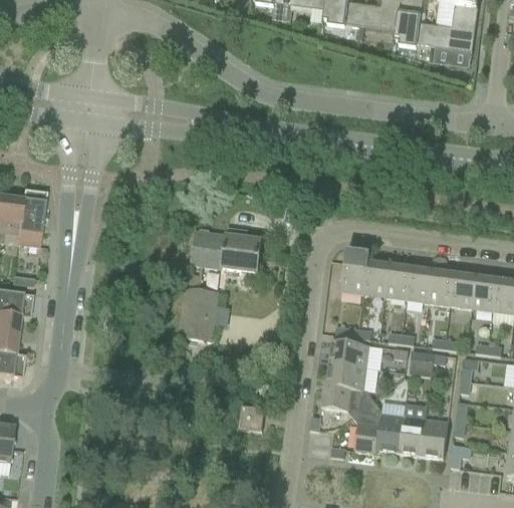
[(250,0),(249,11),(250,11),(252,0),(290,5),(290,0),(250,0)]
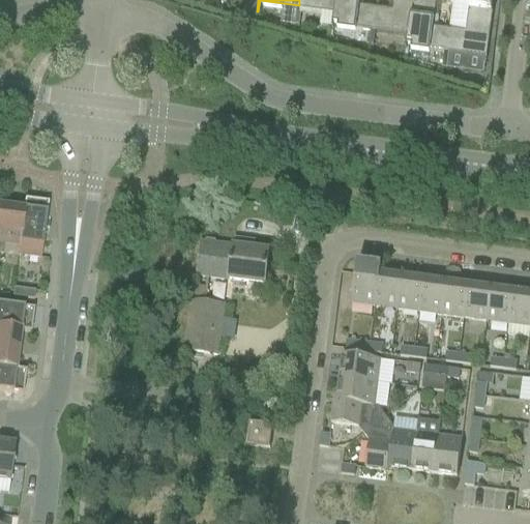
[(299,0),(299,5),(333,10),(334,10),(335,0),(299,0)]
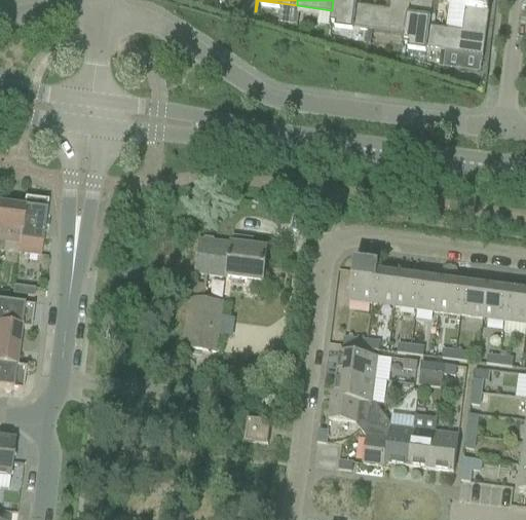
[(331,10),(328,33),(330,33),(331,22),(370,27),(373,4),(357,2),(357,0),(333,0),(332,10),(331,10)]
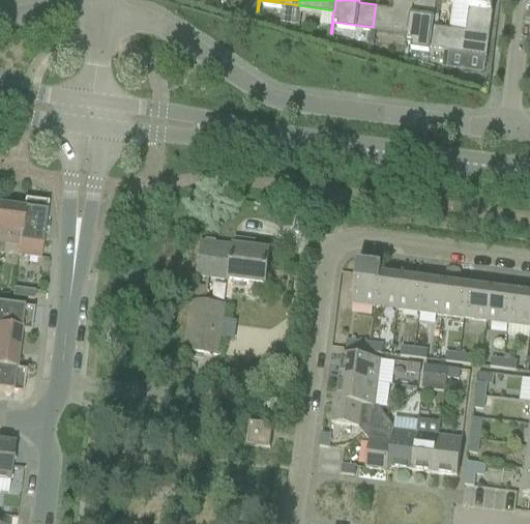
[(376,4),(373,27),(407,31),(408,31),(411,4),(415,5),(415,0),(393,0),(392,6),(376,4)]
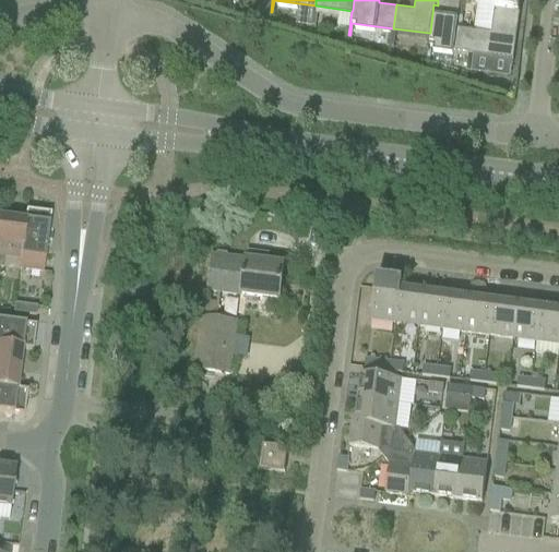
[(429,33),(426,58),(428,58),(429,46),(471,51),(474,27),(456,24),(459,0),(438,0),(438,6),(433,4),(430,33),(429,33)]
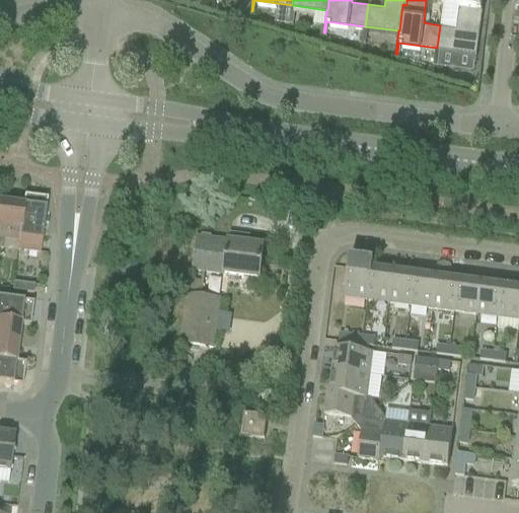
[(440,25),(437,48),(474,53),(474,57),(475,57),(483,0),(444,0),(440,25)]
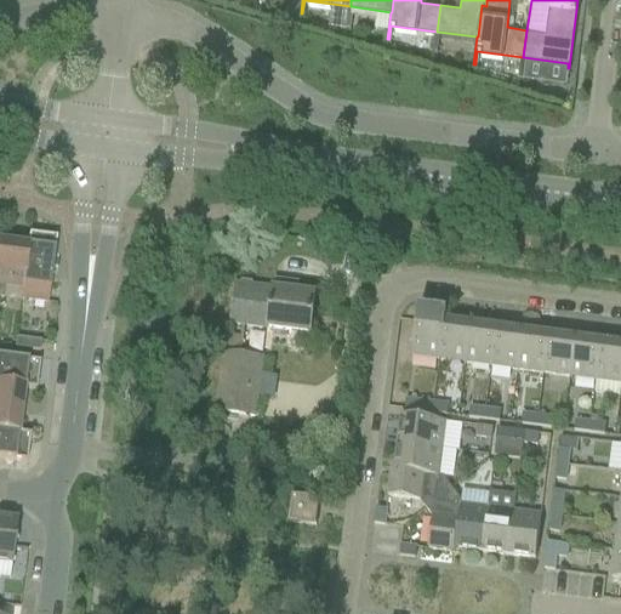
[(27,242),(21,284),(20,295),(46,299),(56,233),(28,229),(27,242)]
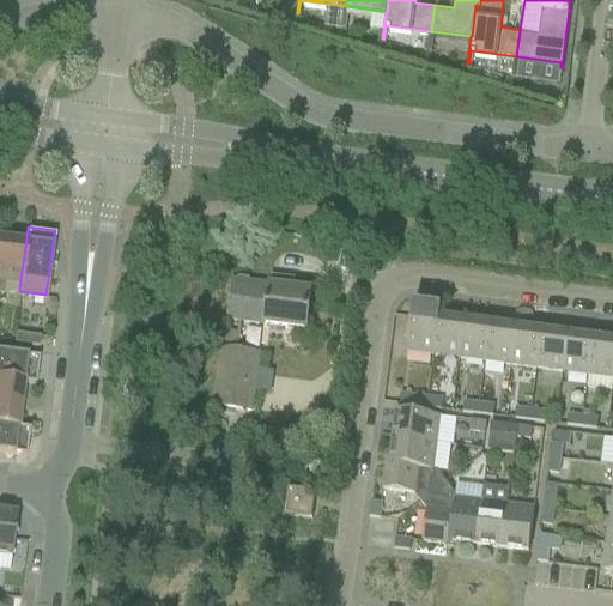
[(0,264),(0,289),(2,290),(4,278),(20,280),(26,238),(4,235),(0,264)]
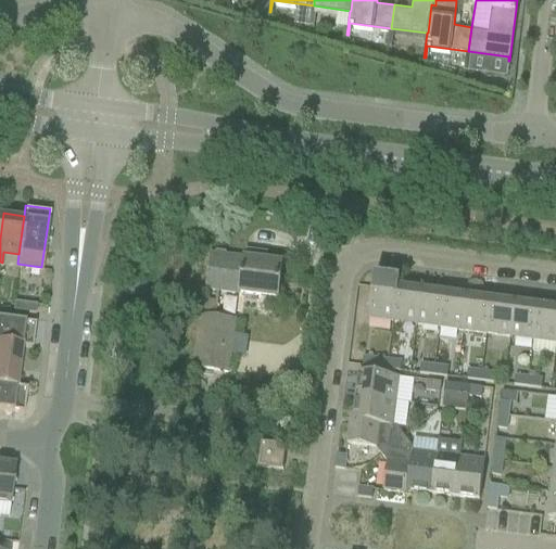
[(281,259),(227,252),(225,249),(217,246),(214,250),(211,250),(206,285),(277,294),(281,259)]
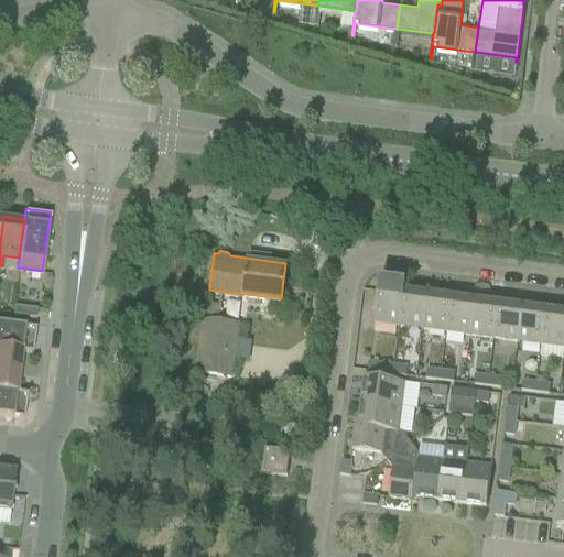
[(399,321),(404,279),(380,275),(373,318),(399,321)]
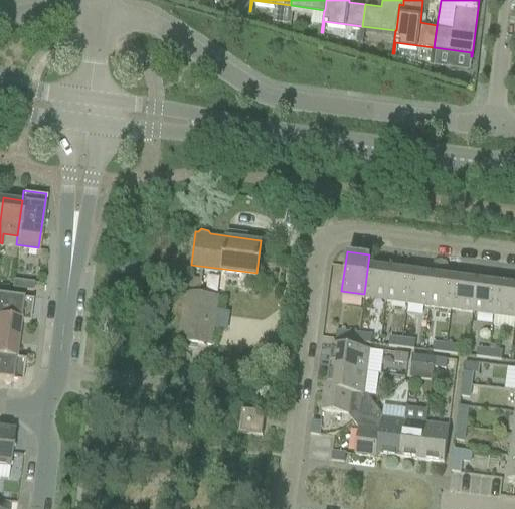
[(385,297),(389,266),(369,263),(370,256),(369,255),(364,294),(385,297)]
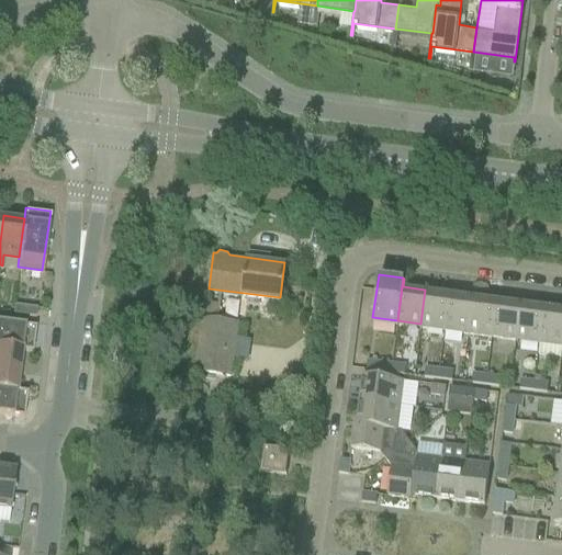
[(444,327),(449,293),(425,290),(420,324),(444,327)]
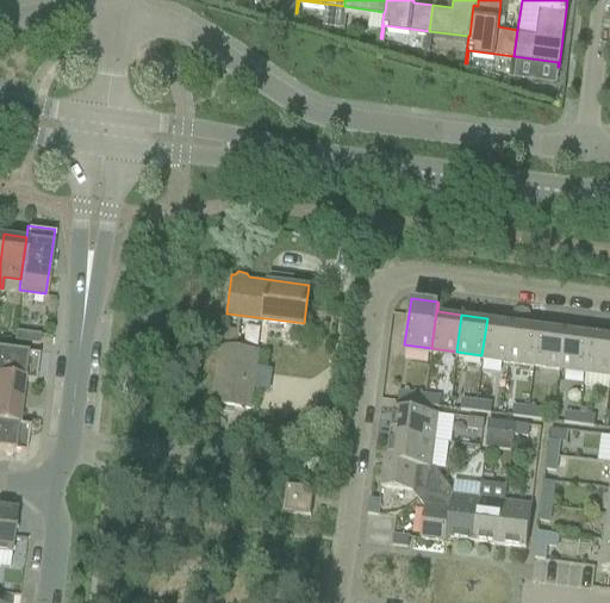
[(508,359),(512,322),(487,318),(481,355),(508,359)]
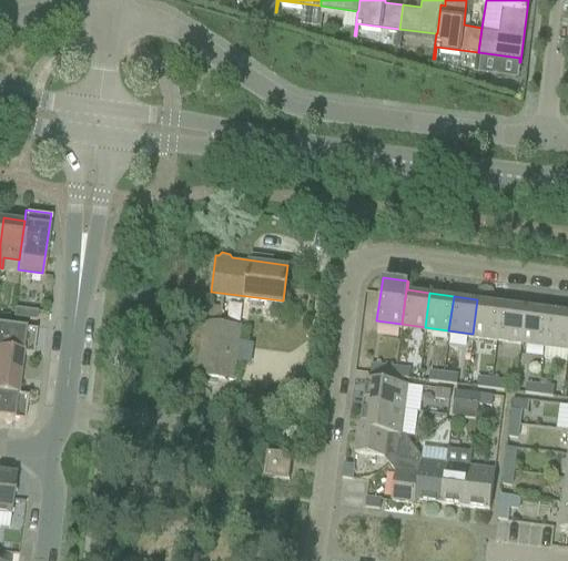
[(497,337),(501,302),(477,299),(473,334),(497,337)]
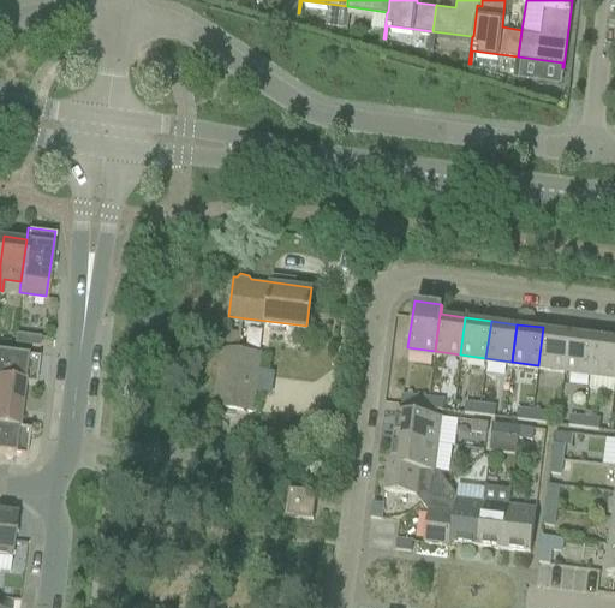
[(563,369),(569,331),(543,327),(538,365),(563,369)]
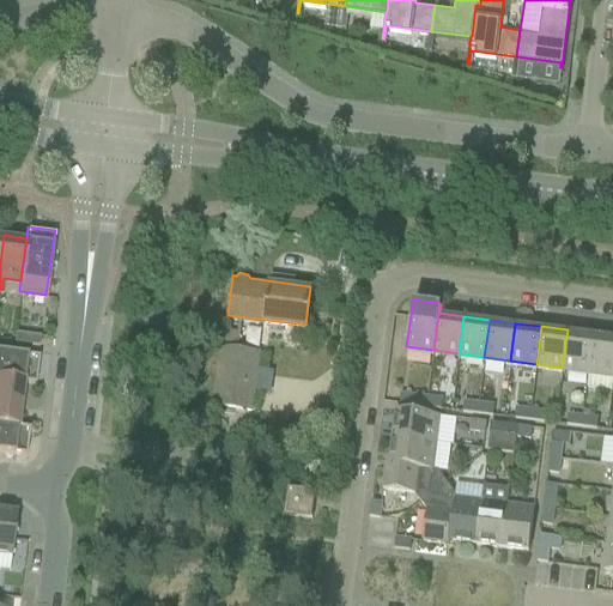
[(25,340),(28,331),(14,328),(13,339),(25,340)]
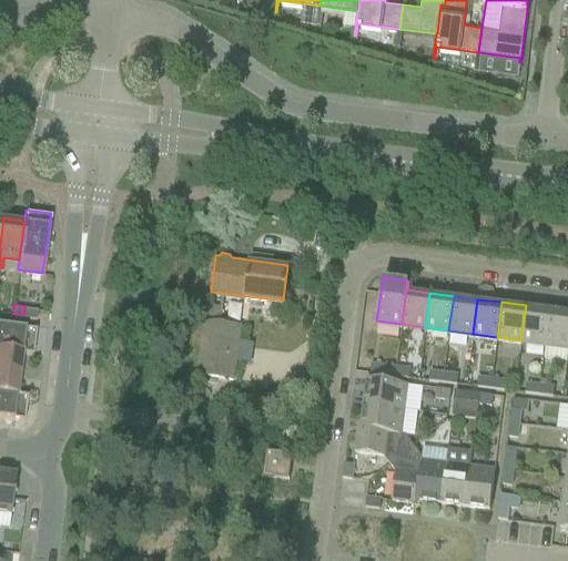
[(545,344),(549,308),(526,305),(520,340),(545,344)]
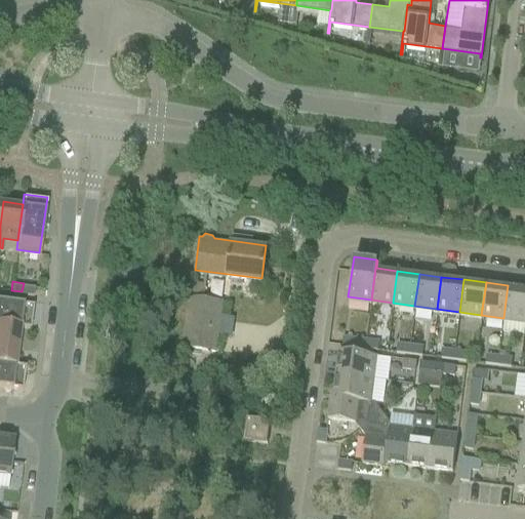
[(33,293),(34,284),(24,283),(22,291),(33,293)]
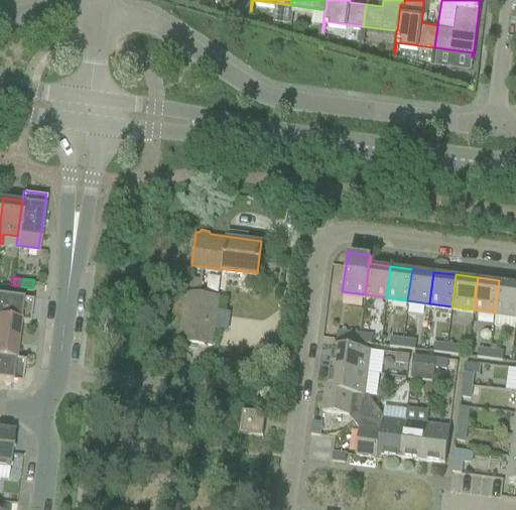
[(515,282),(499,280),(495,312),(515,314),(515,282)]
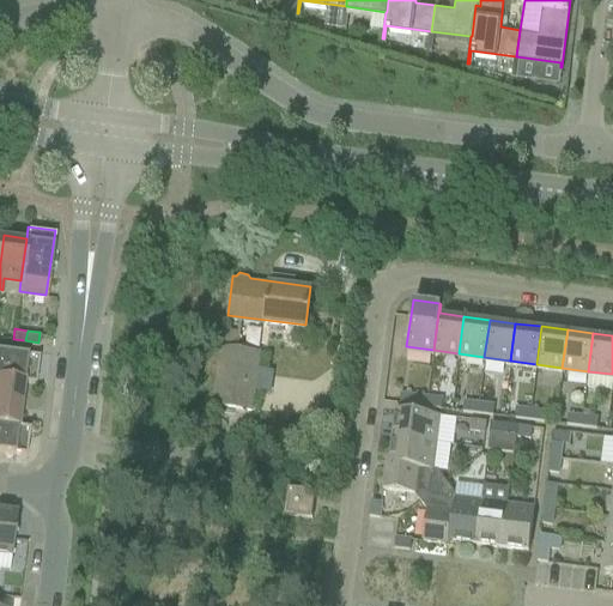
[(260,349),(223,344),(219,344),(212,403),(252,407),(260,349)]
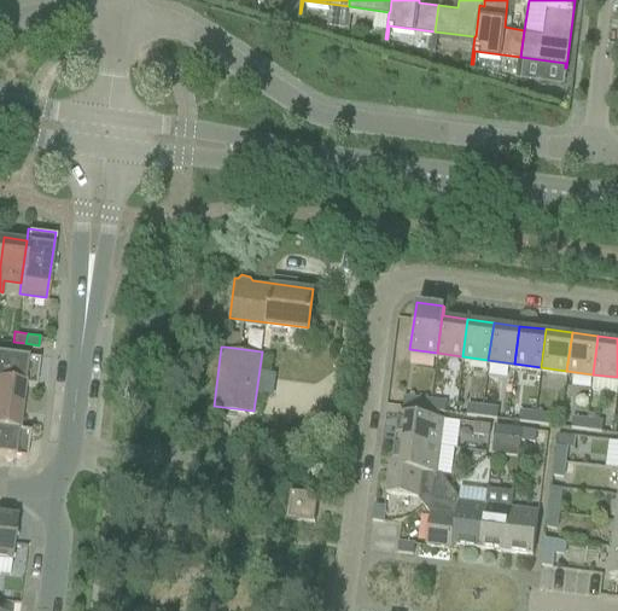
[(35,383),(39,356),(0,350),(0,378),(23,382),(35,383)]
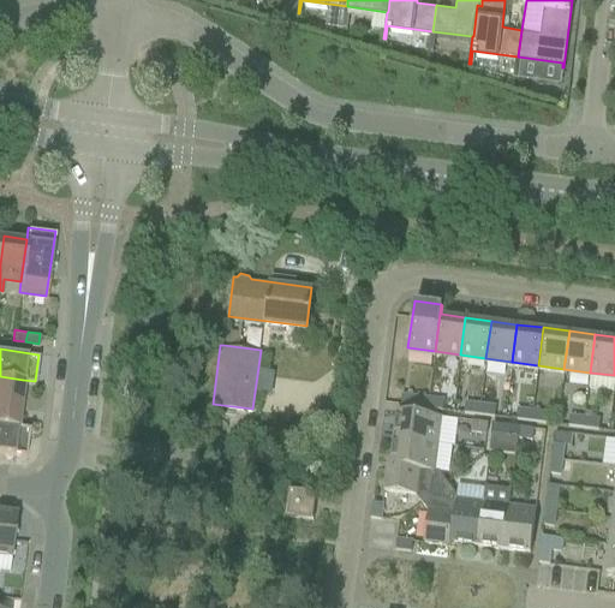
[(0,399),(21,403),(22,392),(23,380),(0,376),(0,399)]
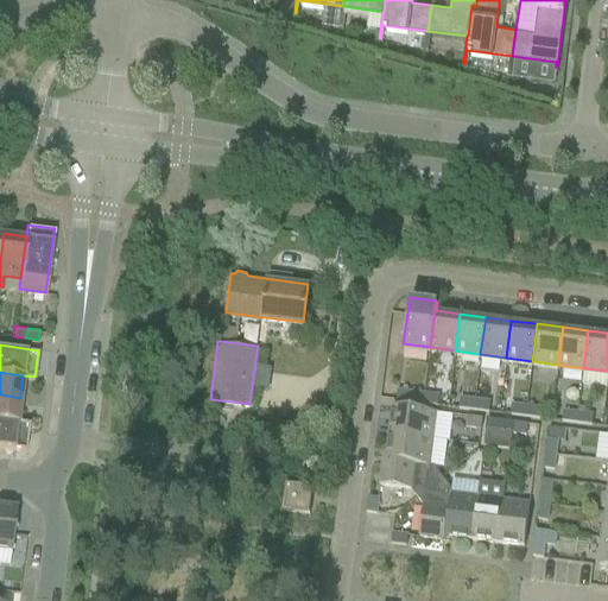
[(423,400),(424,390),(397,386),(396,397),(423,400)]
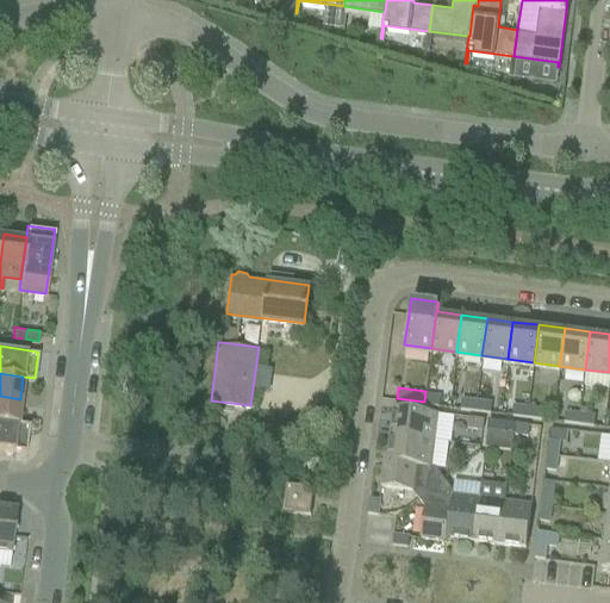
[(439,403),(440,392),(425,391),(424,402),(439,403)]
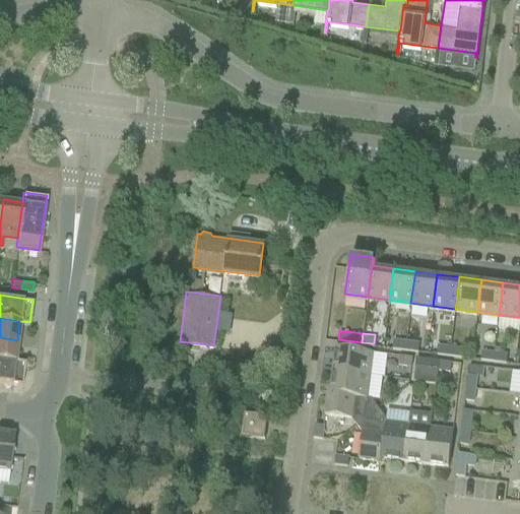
[(0,337),(0,357),(15,359),(17,340),(0,337)]
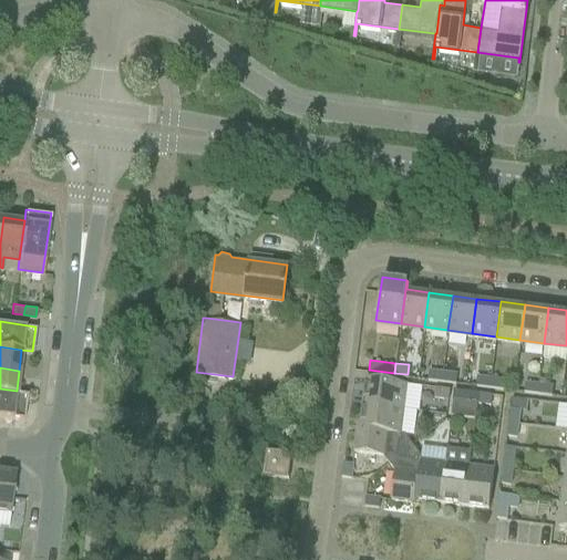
[(442,379),(443,369),(429,367),(428,376),(442,379)]
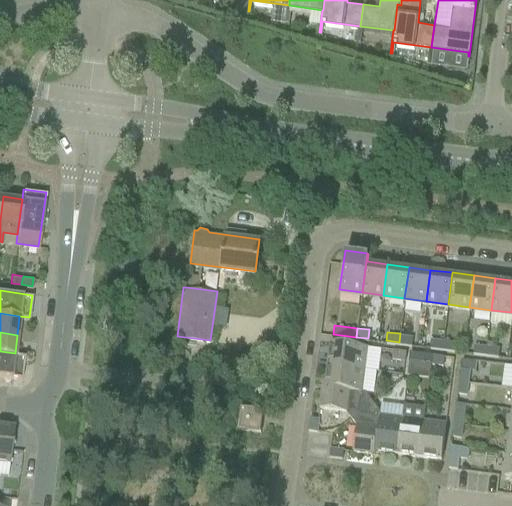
[(411,344),(412,335),(400,333),(399,342),(411,344)]
